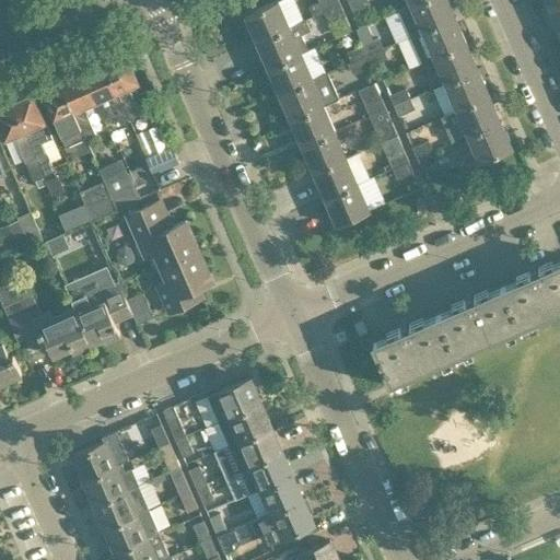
[(289,26),(277,0),(276,0),(244,14),(255,41),(289,26)]
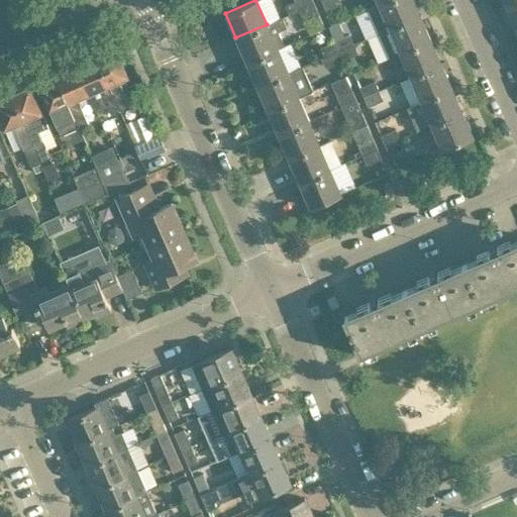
[(294,0),(295,2),(285,6),(289,15),(299,11),(298,10),(313,3),(311,0),(294,0)]
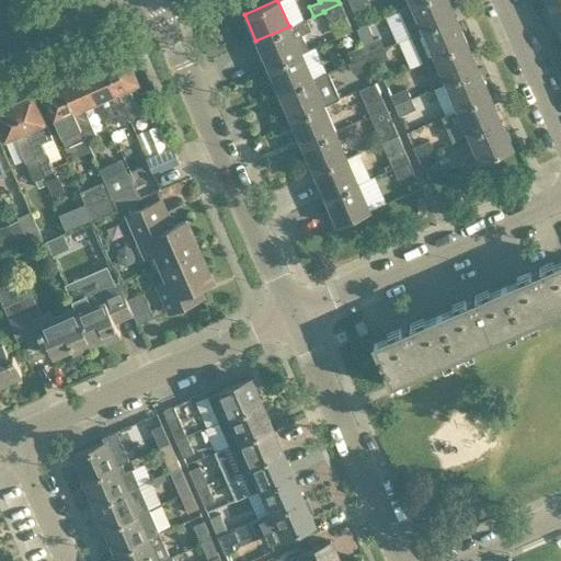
[(347,0),(353,9),(368,2),(367,0),(347,0)]
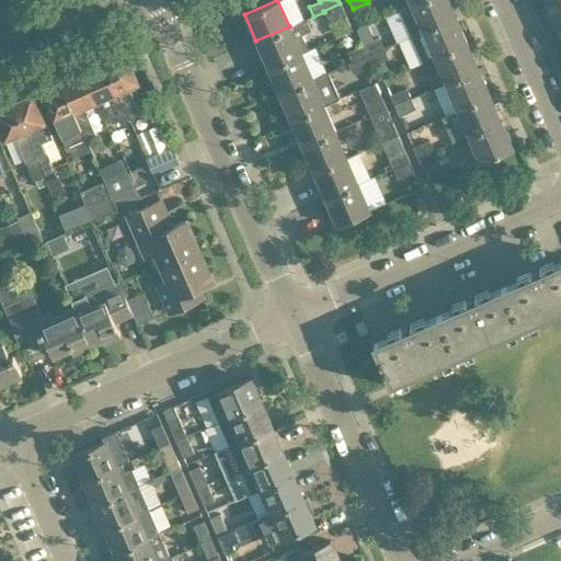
[(455,15),(448,0),(416,0),(409,3),(399,8),(410,34),(419,30),(420,31),(455,15)]
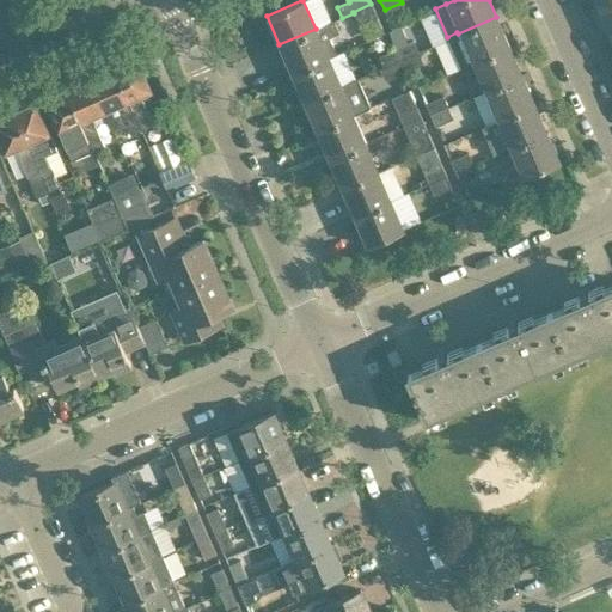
[(611,0),(598,7),(610,36),(611,34),(611,0)]
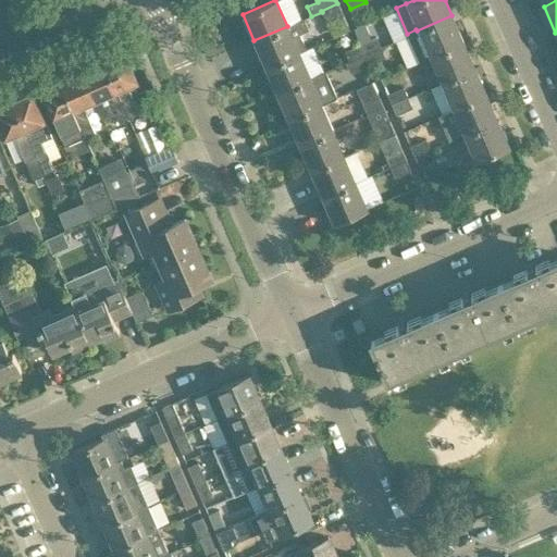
[(321,11),(322,12),(325,21),(342,13),(337,3),(321,11)]
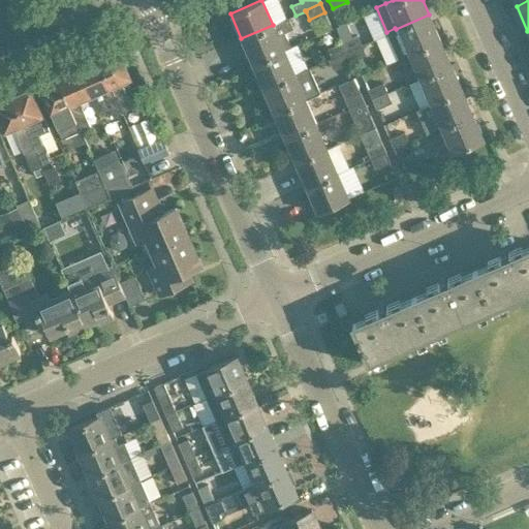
[(440,39),(429,14),(396,29),(395,28),(386,32),(397,58),(408,54),(408,53),(440,39)]
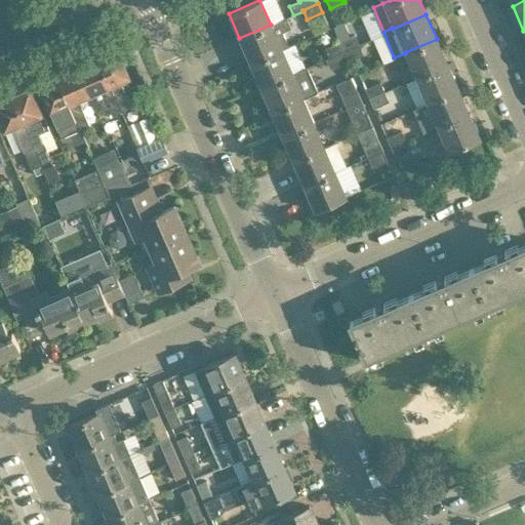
[(284,18),(271,25),(239,38),(250,63),(282,49),(281,48),(288,45),(282,31),(290,28),(286,17),(284,18)]
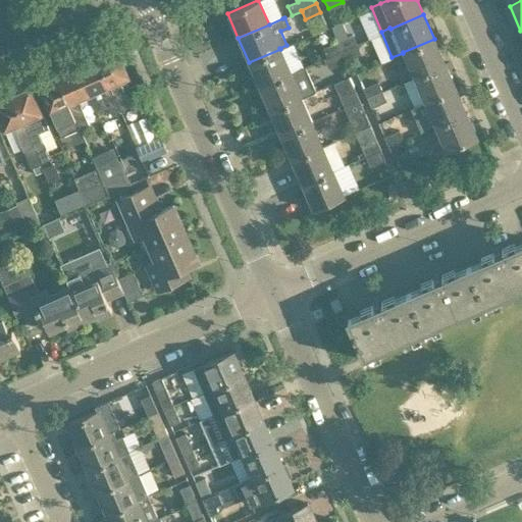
[(353,35),(337,41),(342,50),(357,43),(353,35)]
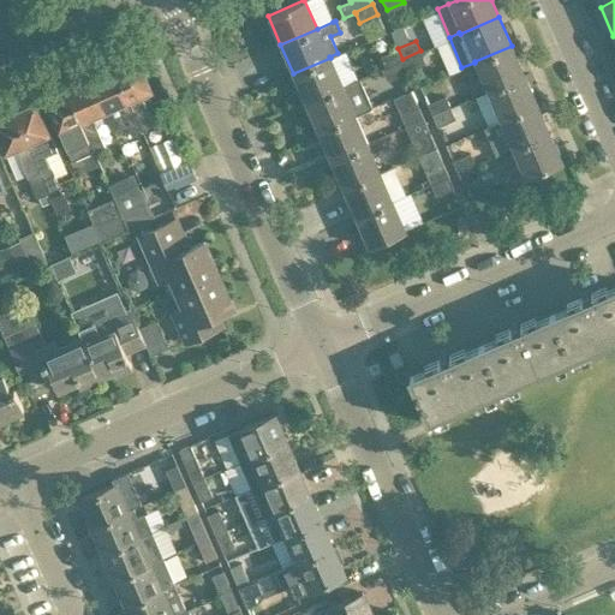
[(524,73),(512,46),(475,61),(475,63),(487,90),(524,73)]
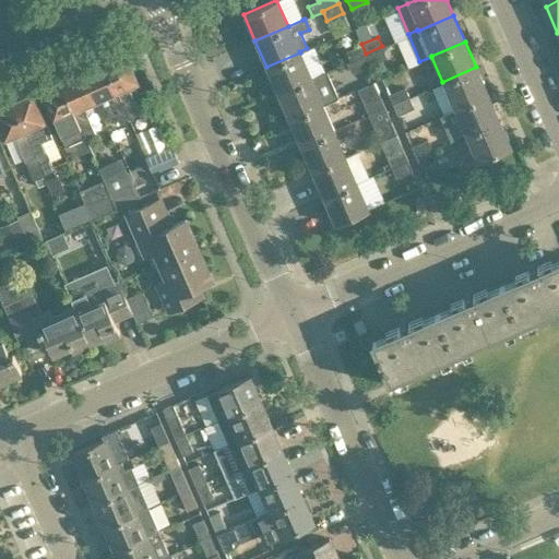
[(346,50),(349,60),(366,54),(361,44),(346,50)]
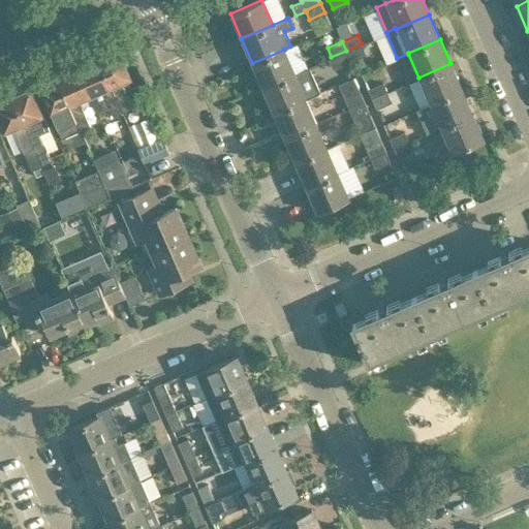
[(366,54),(362,43),(346,51),(350,60),(366,54)]
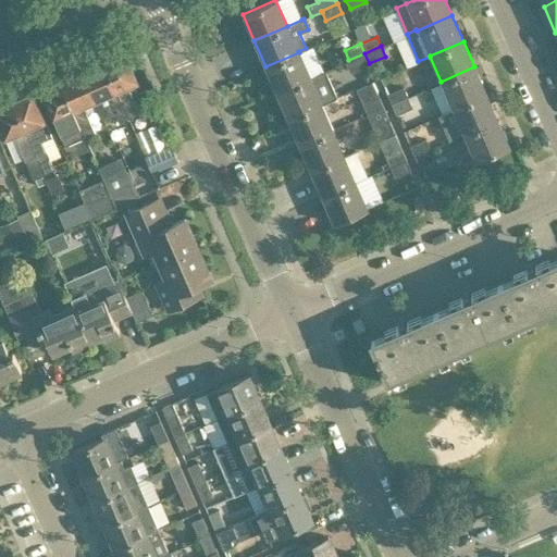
[(123,50),(103,59),(128,116),(138,112),(126,85),(136,79),(123,50)]
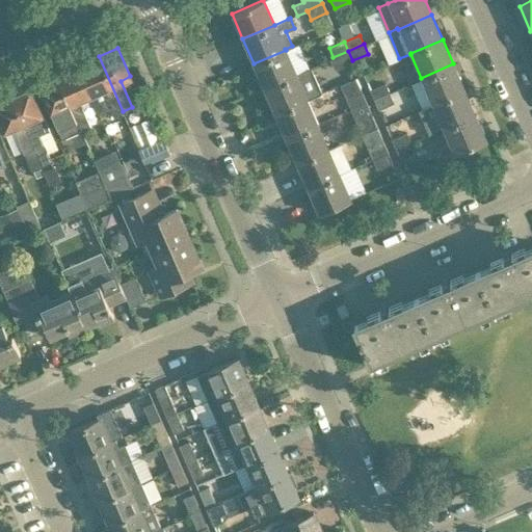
[(254,63),(264,87),(296,74),(286,50),(254,63)]
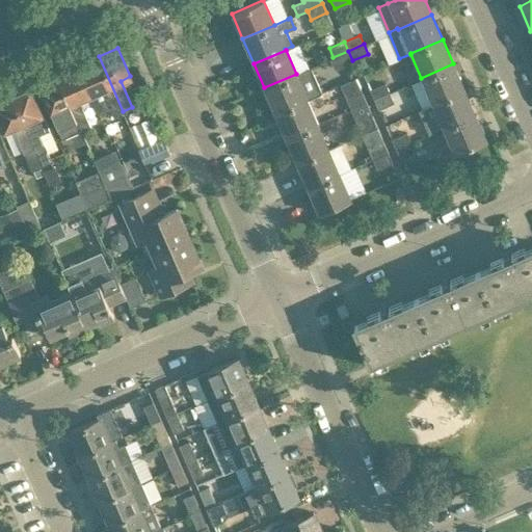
[(338,68),(352,60),(348,51),(333,57),(338,68)]
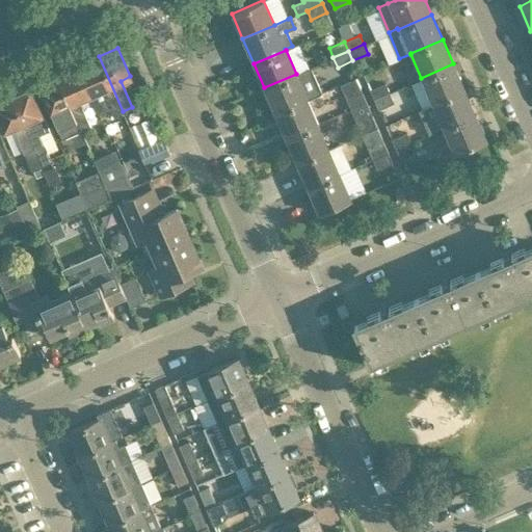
[(76,67),(57,75),(81,130),(91,126),(79,100),(88,96),(92,94),(92,99),(99,113),(110,108),(113,115),(123,111),(99,56),(98,57),(80,65),(76,67)]
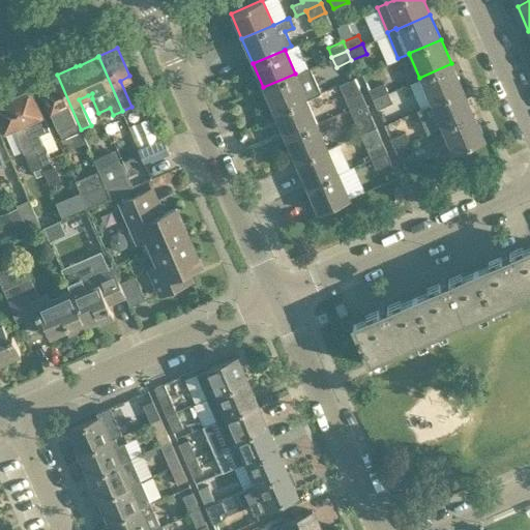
[(463,89),(451,63),(419,78),(431,102),(463,89)]
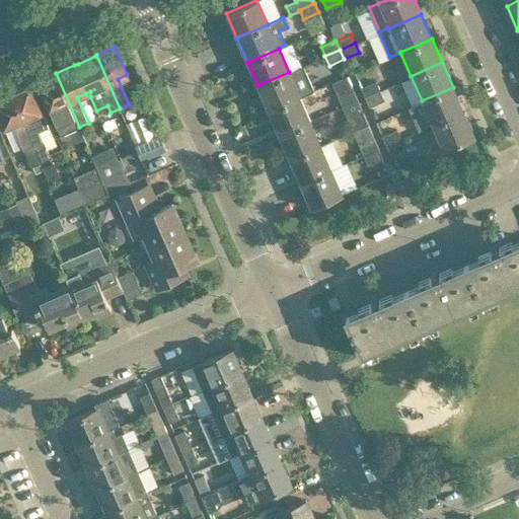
[(294,70),(289,72),(257,85),(268,109),(299,96),(313,90),(302,66),(294,70)]
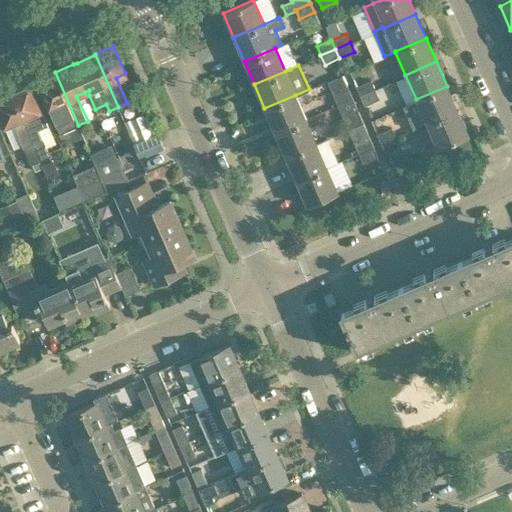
[(55,73),(36,81),(49,108),(60,133),(78,125),(55,72),(55,73)]
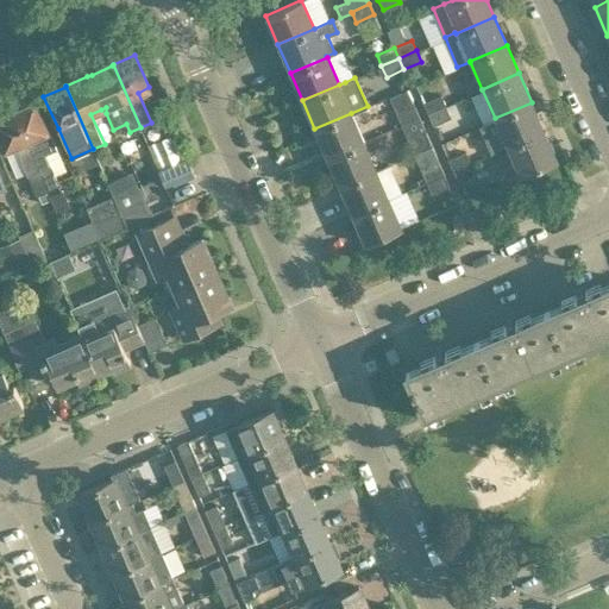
[(408,89),(389,98),(401,125),(419,118),(408,89)]
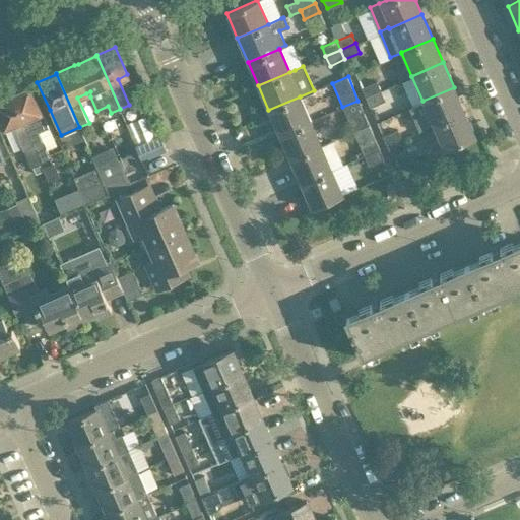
[(366,96),(381,90),(377,81),(362,87),(366,96)]
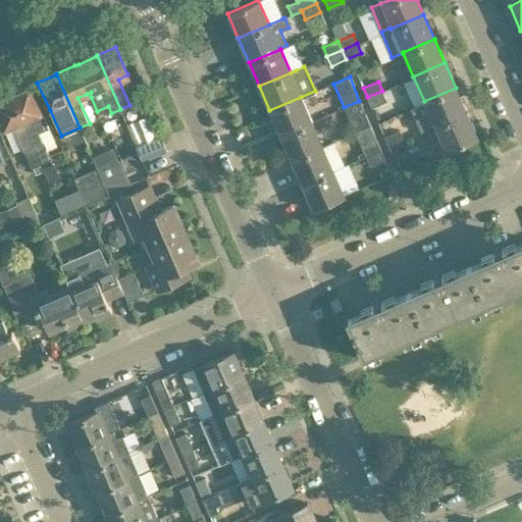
[(30,86),(11,94),(34,147),(41,163),(52,158),(40,132),(48,127),(30,86)]
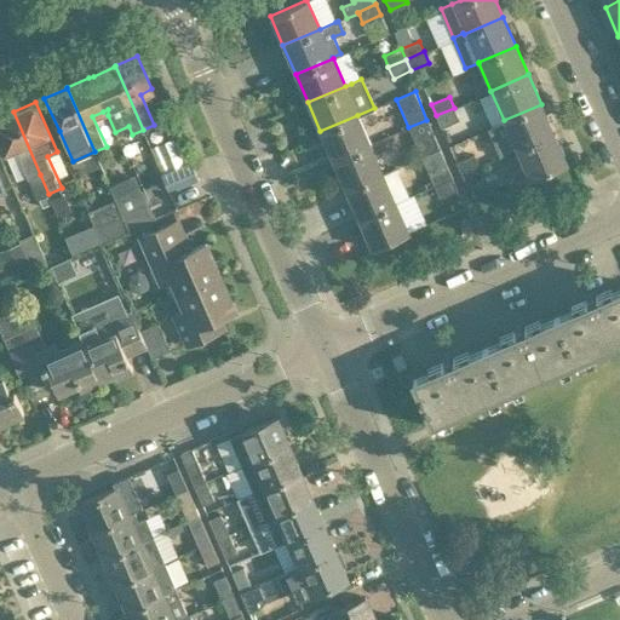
[(554,132),(541,104),(504,120),(516,148),(554,132)]
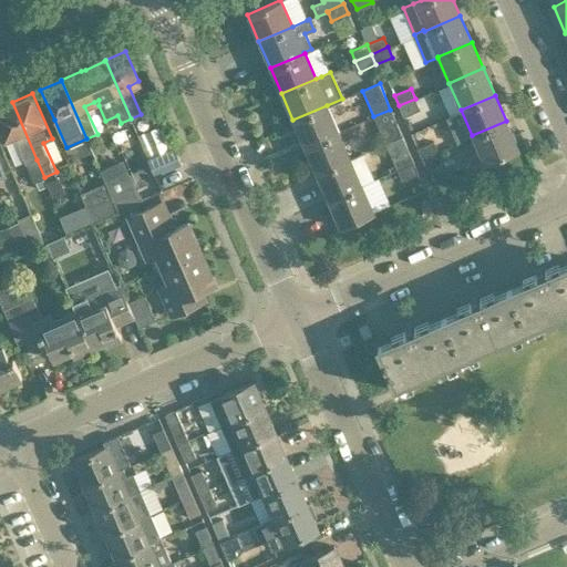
[(420,109),(415,99),(399,105),(403,116),(420,109)]
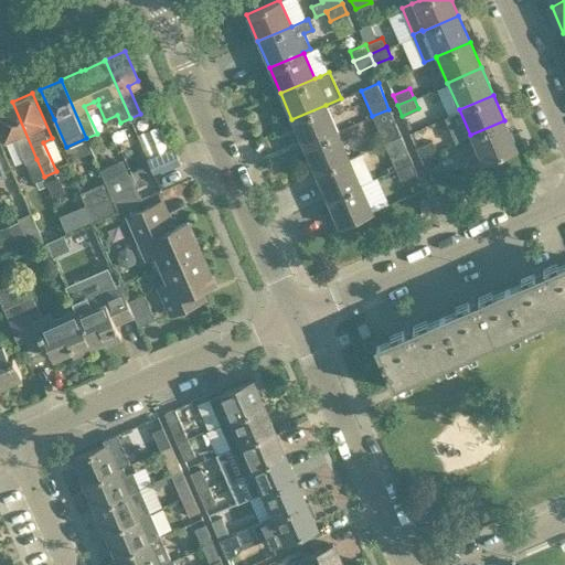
[(44,177),(12,102),(0,107),(0,132),(3,141),(14,137),(34,181),(44,177)]
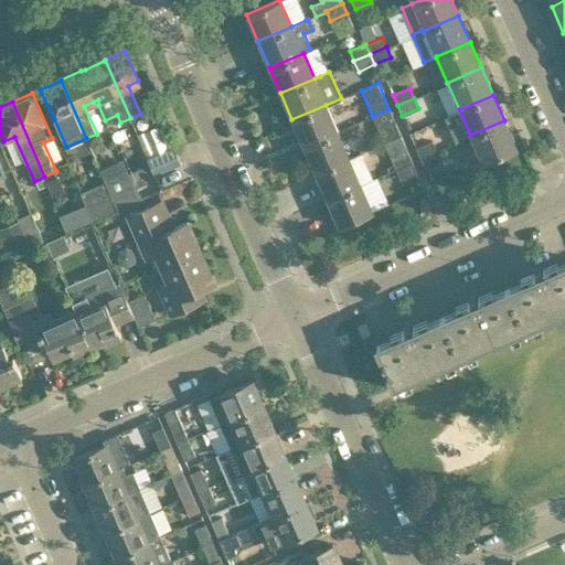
[(338,131),(326,105),(291,119),(304,146),(338,131)]
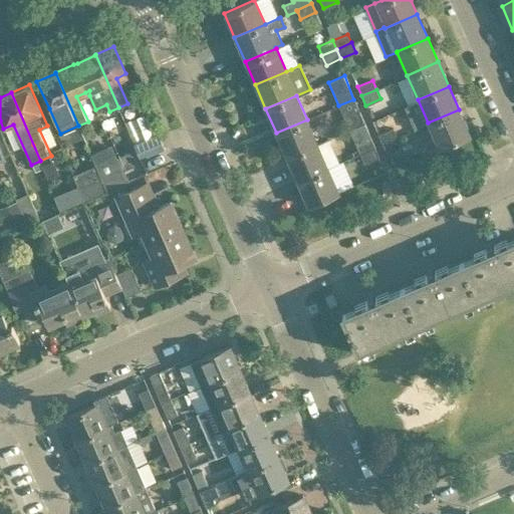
[(353,99),(338,105),(349,130),(364,123),(353,99)]
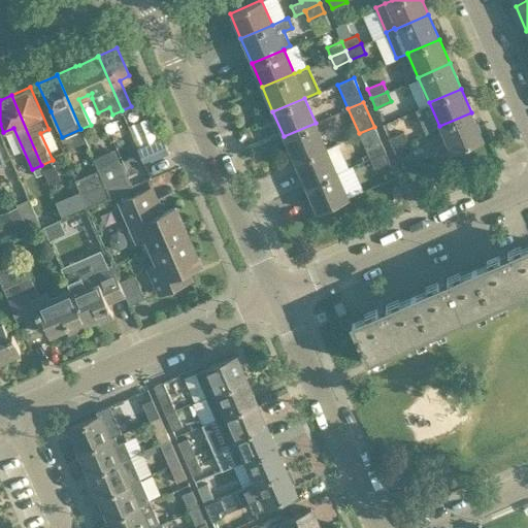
[(482,138),(471,112),(439,126),(450,152),(482,138)]
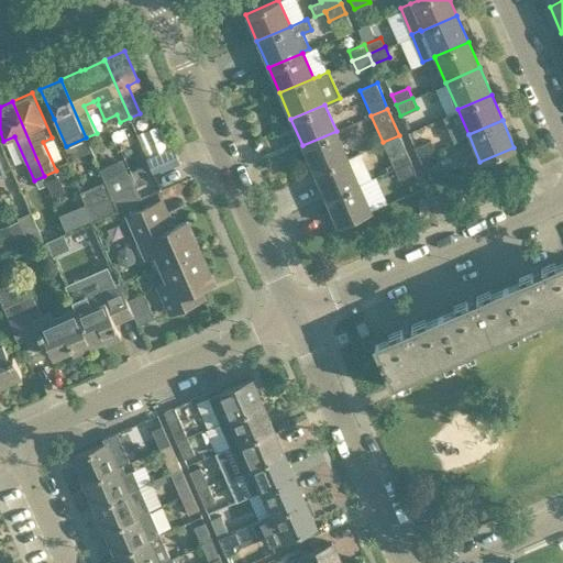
[(348,157),(337,131),(302,145),(313,172),(348,157)]
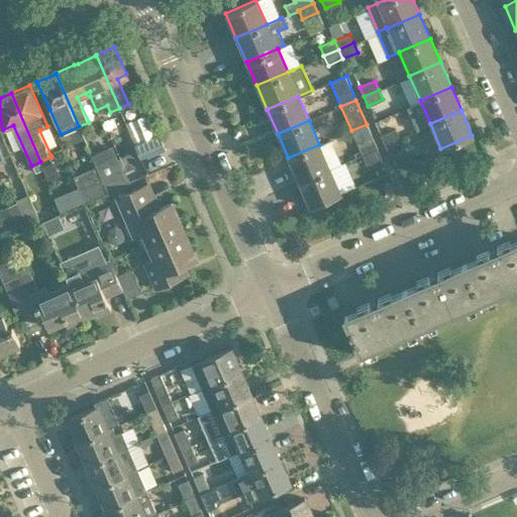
[(377,147),(367,124),(351,130),(362,154),(377,147)]
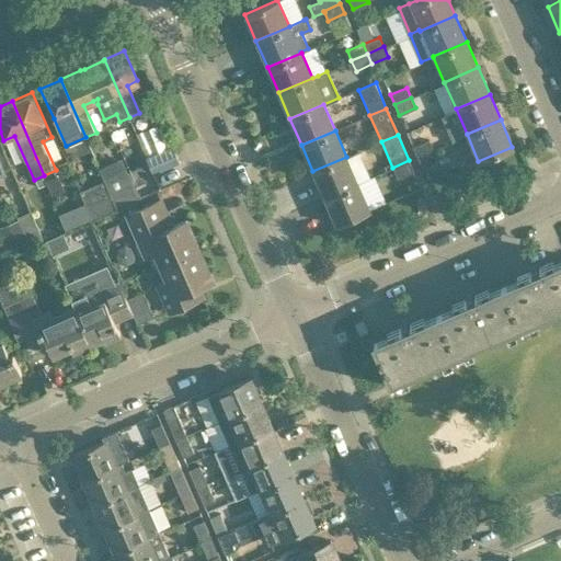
[(428,140),(413,147),(418,157),(433,150),(428,140)]
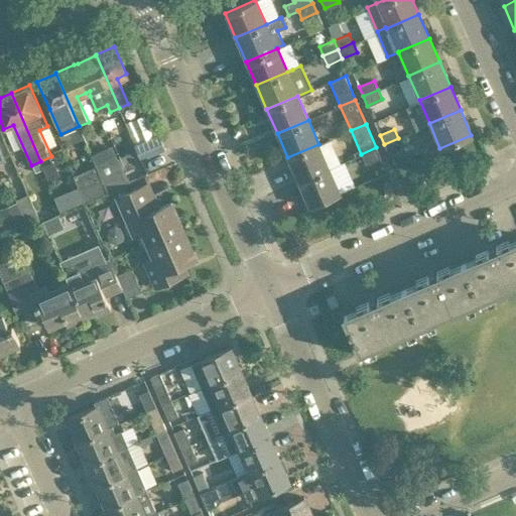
[(164,148),(158,134),(134,144),(140,159),(164,148)]
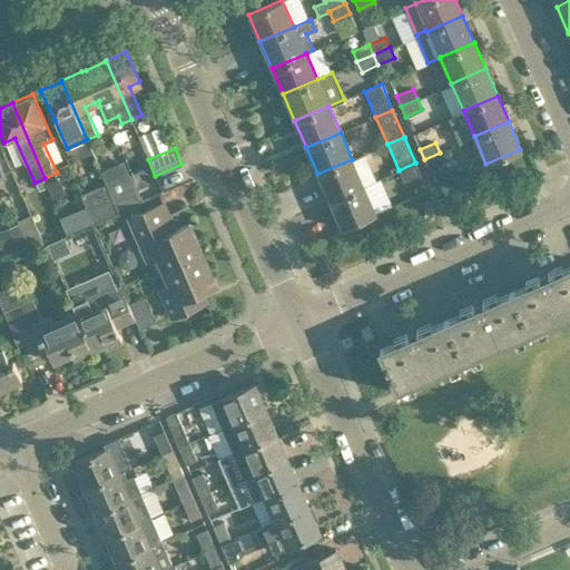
[(440,153),(424,159),(429,169),(444,163),(440,153)]
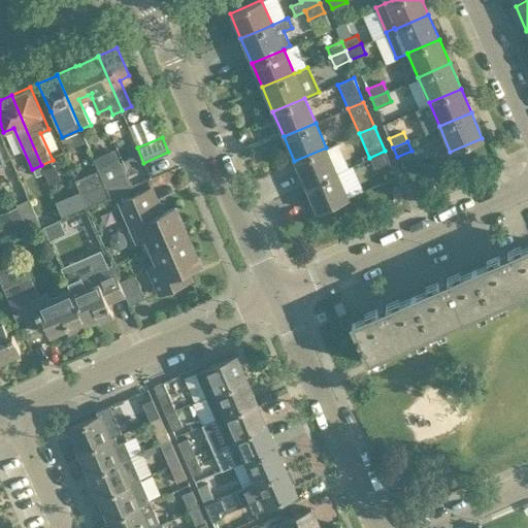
[(337,172),(326,147),(294,161),(305,186),(337,172)]
